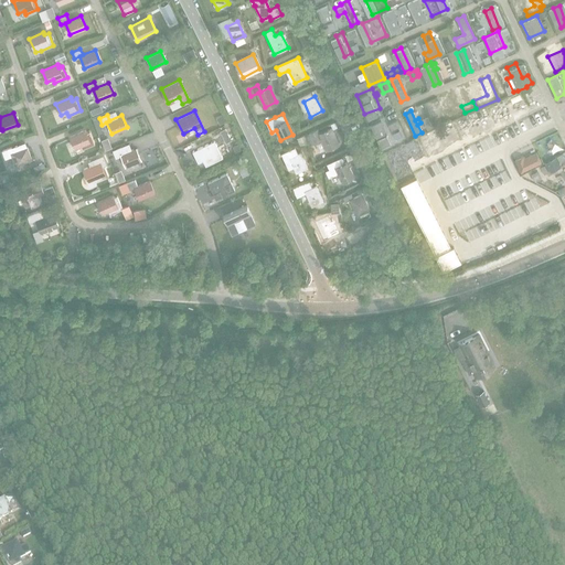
[(408,140),(400,120),(392,124),(397,136),(388,140),(392,148),(408,140)]
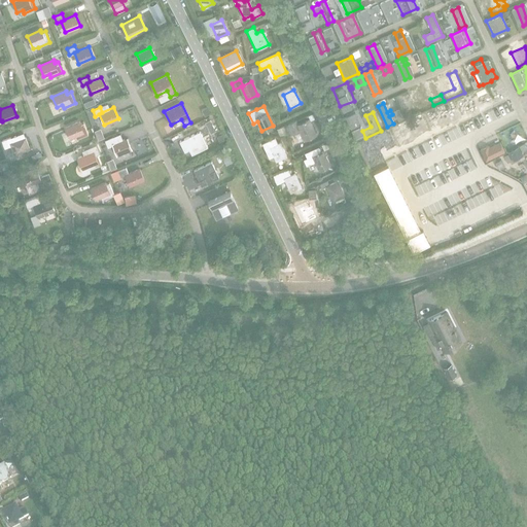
[(304,138),(314,134),(308,119),(297,125),(295,120),(288,125),(286,127),(290,134),(300,130),(304,138)]
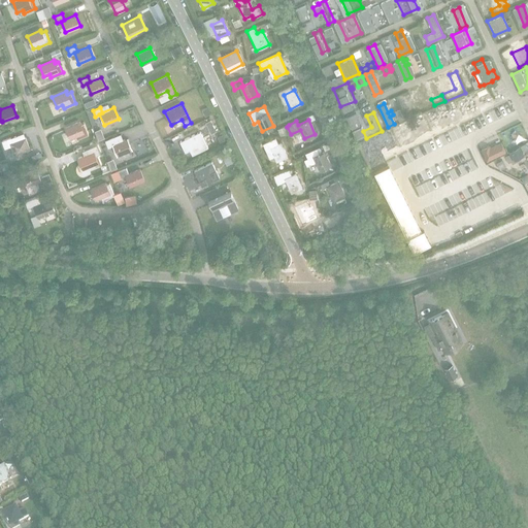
[(84,123),(80,125),(79,122),(65,128),(69,138),(75,136),(76,139),(89,134),(84,123)]
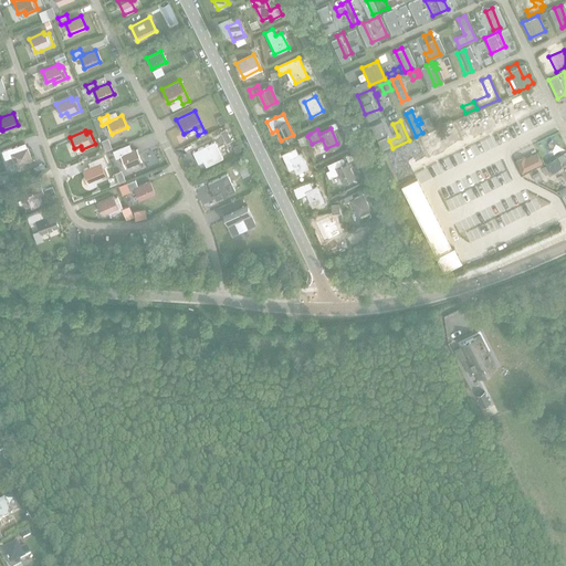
[(385,136),(377,138),(381,150),(383,150),(384,153),(388,152),(387,148),(389,148),(385,136)]
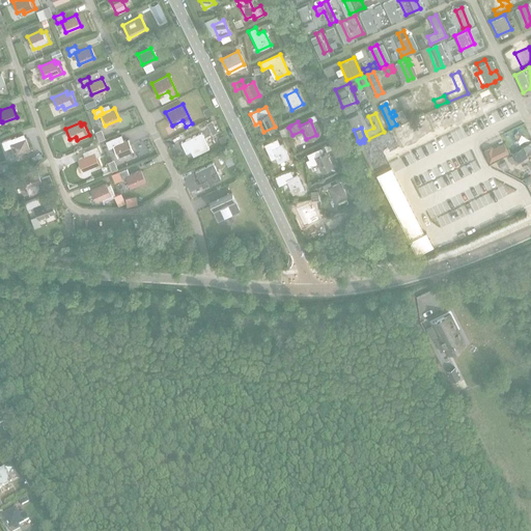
[(10,138),(1,141),(4,148),(10,146),(14,156),(29,149),(25,137),(24,135),(19,137),(19,135),(10,138)]
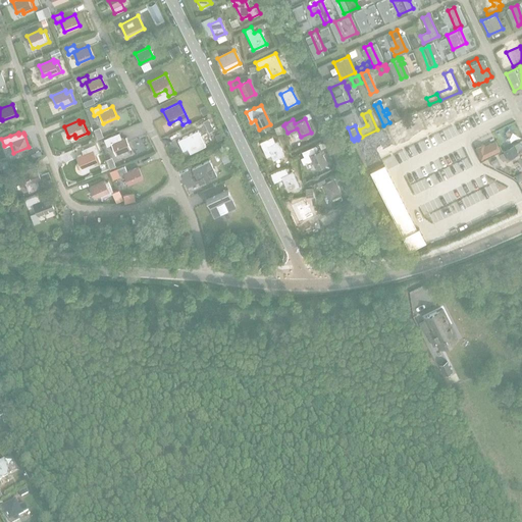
[(177,140),(183,150),(196,144),(191,134),(177,140)]
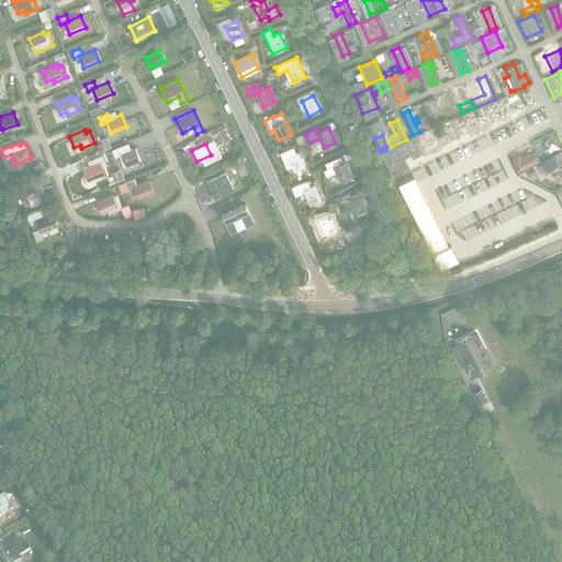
[(135,147),(122,153),(120,146),(112,149),(114,156),(120,154),(124,166),(139,159),(135,147)]
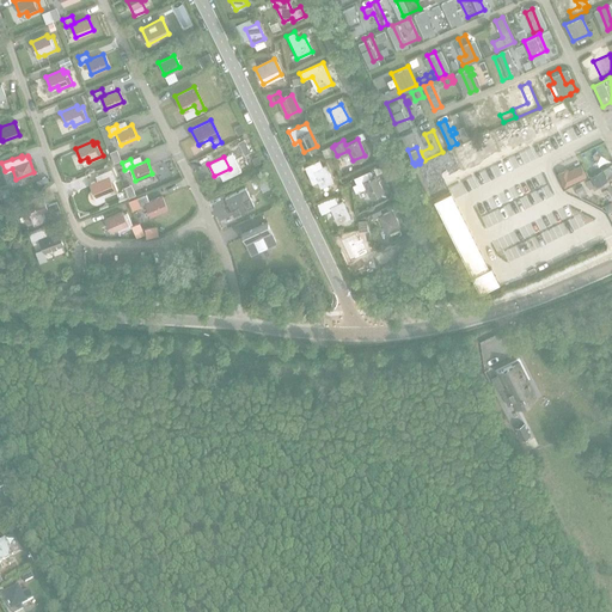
[(580,163),(557,175),(563,189),(587,177),(580,163)]
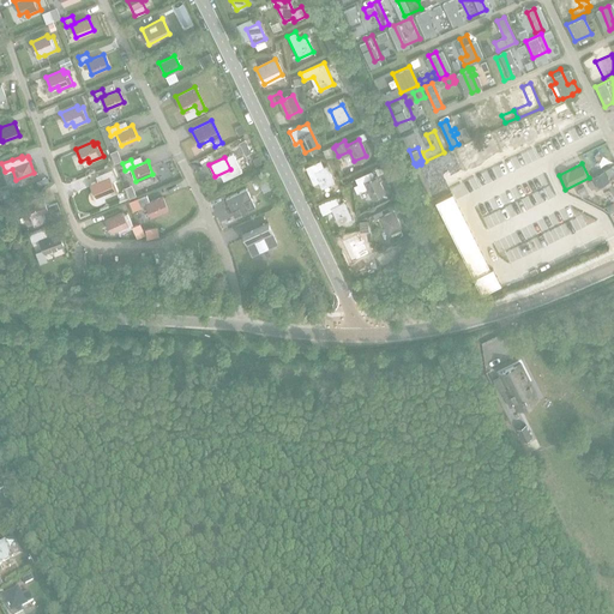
[(314,172),(321,187),(333,182),(326,167),(314,172)]
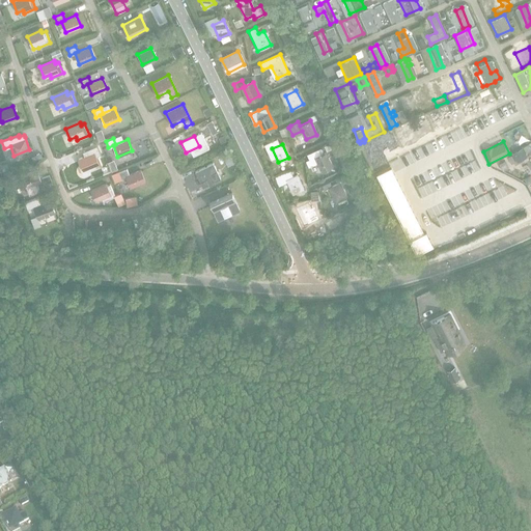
[(98,154),(93,156),(92,152),(78,159),(83,170),(88,167),(90,170),(102,165),(98,154)]
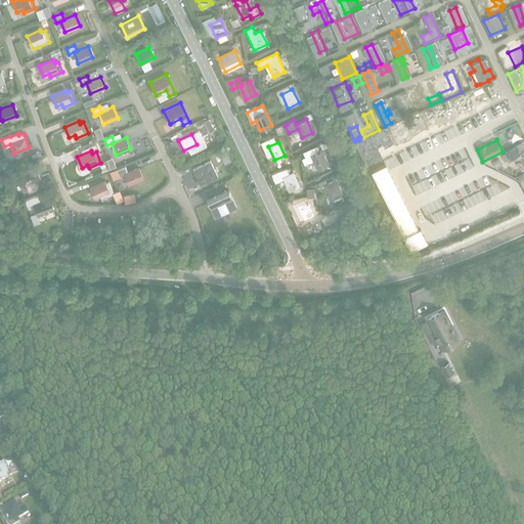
[(321,150),(311,156),(308,150),(303,153),(305,157),(305,158),(307,163),(313,161),(317,169),(328,164),(321,150)]
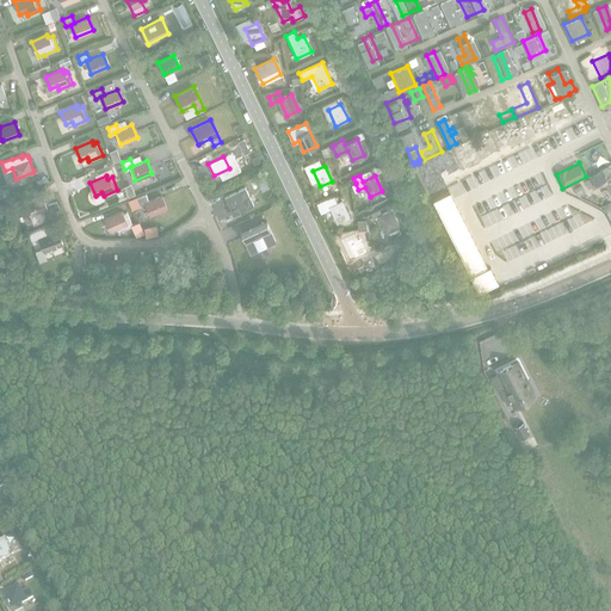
[(574,187),(582,204),(588,202),(581,185),(574,187)]
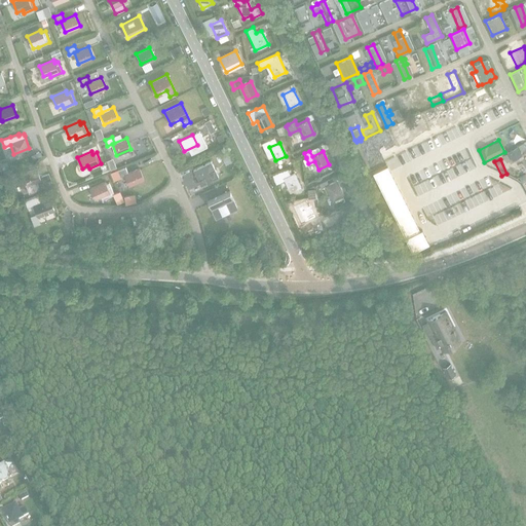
[(214,165),(209,167),(207,163),(193,170),(198,180),(212,174),(211,173),(216,171),(214,165)]
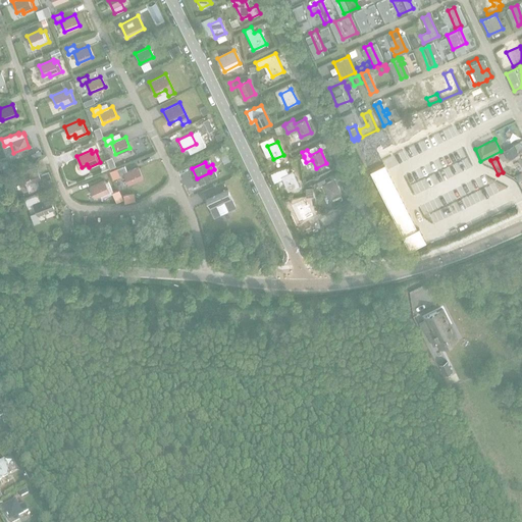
[(138,167),(126,171),(123,166),(116,169),(119,175),(123,173),(127,184),(142,177),(138,167)]
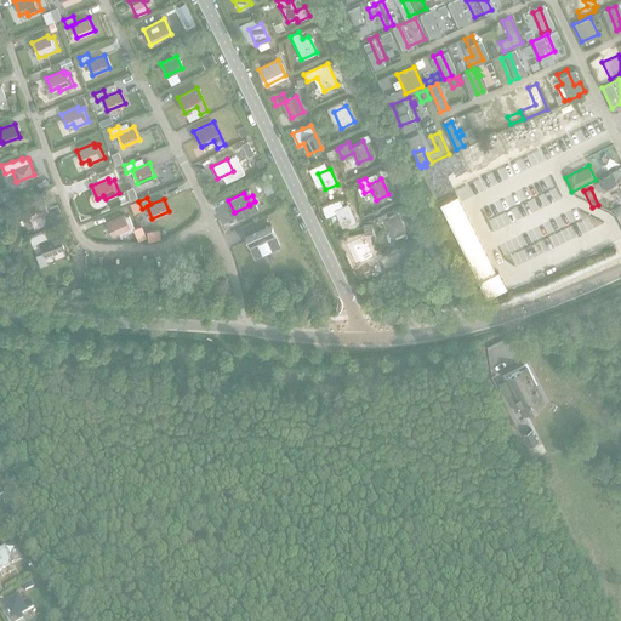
[(26,205),(30,218),(47,212),(43,199),(26,205)]
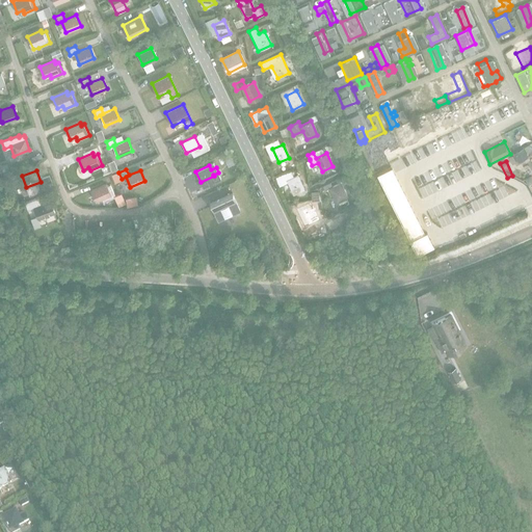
[(297,176),(294,177),(291,170),(283,173),(275,177),(280,186),(288,182),(293,194),(303,189),(297,176)]
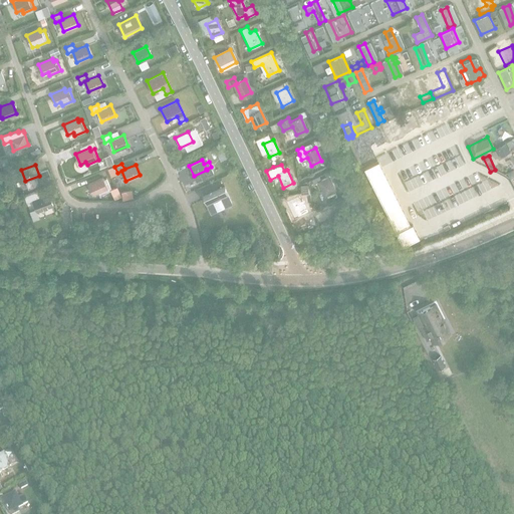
[(328,177),(321,181),(319,176),(311,180),(313,184),(318,182),(324,195),(335,190),(328,177)]
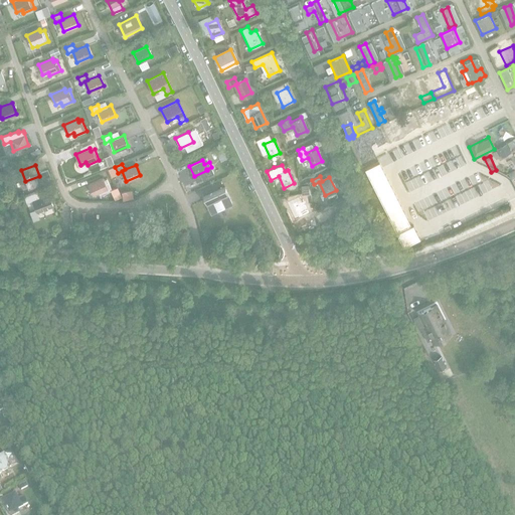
[(106,179),(104,180),(103,178),(88,184),(93,195),(98,192),(100,195),(111,190),(106,179)]
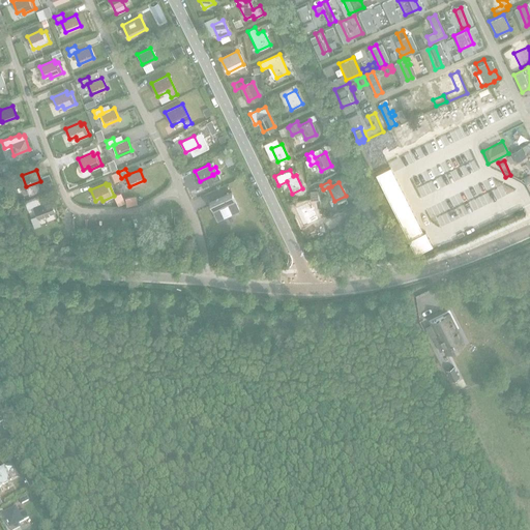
[(231,188),(208,200),(214,211),(229,205),(230,209),(238,205),(231,188)]
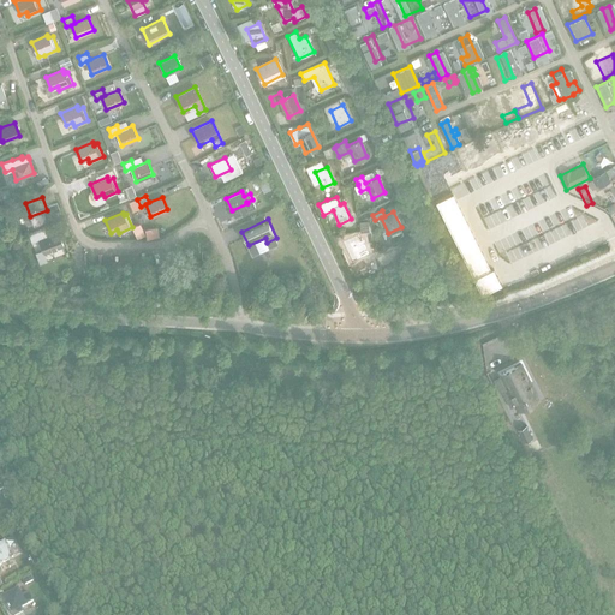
[(58,232),(47,237),(43,228),(28,234),(31,243),(39,240),(43,252),(63,245),(58,232)]
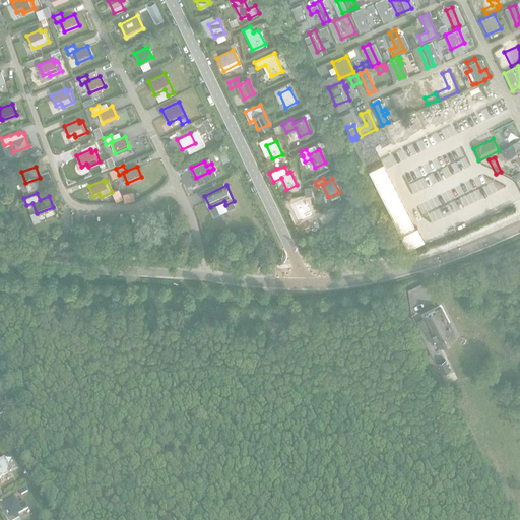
[(295,206),(301,220),(311,215),(305,201),(295,206)]
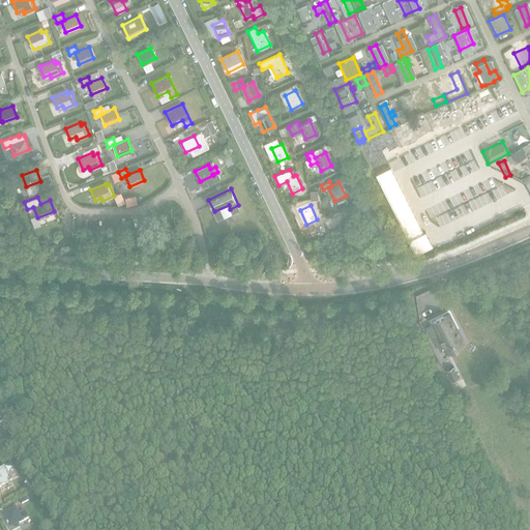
[(447,308),(424,317),(431,329),(429,330),(434,344),(459,334),(447,308)]
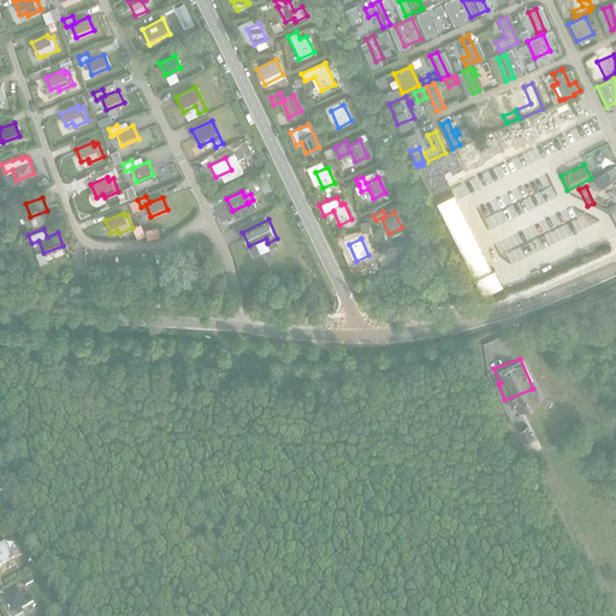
[(525,426),(517,428),(521,434),(532,428),(528,424),(525,426)]
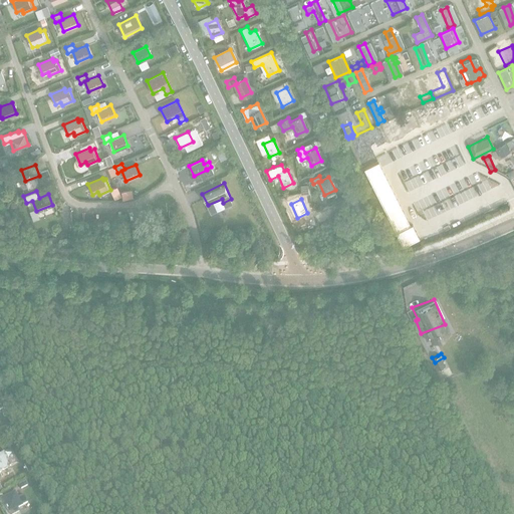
[(0,455),(0,471),(11,466),(4,454),(0,455)]
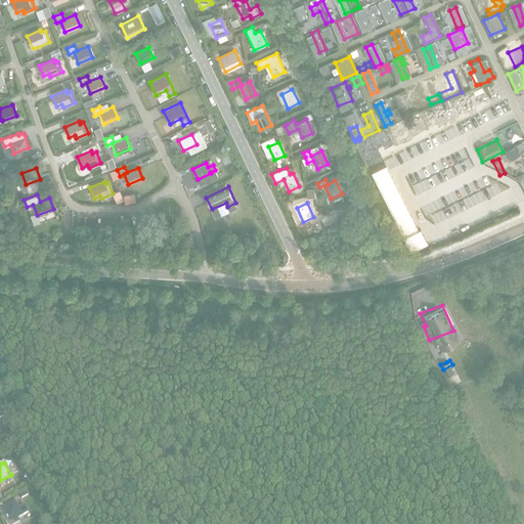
[(24,505),(18,508),(15,503),(3,509),(10,522),(10,523),(14,523),(20,521),(18,518),(23,516),(23,515),(28,513),(24,505)]
